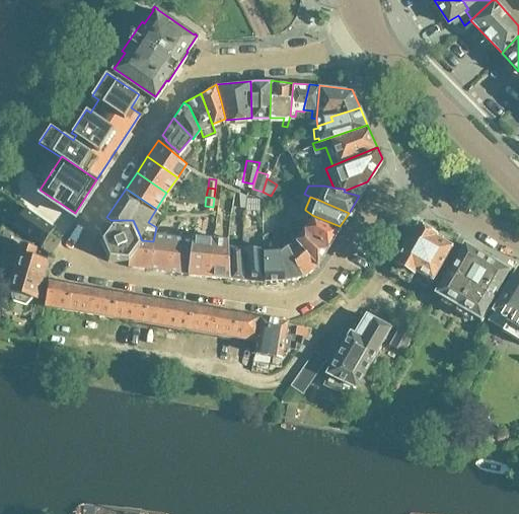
[(19,201),(8,218),(41,240),(40,243),(51,250),(52,248),(64,230),(54,223),(19,201)]
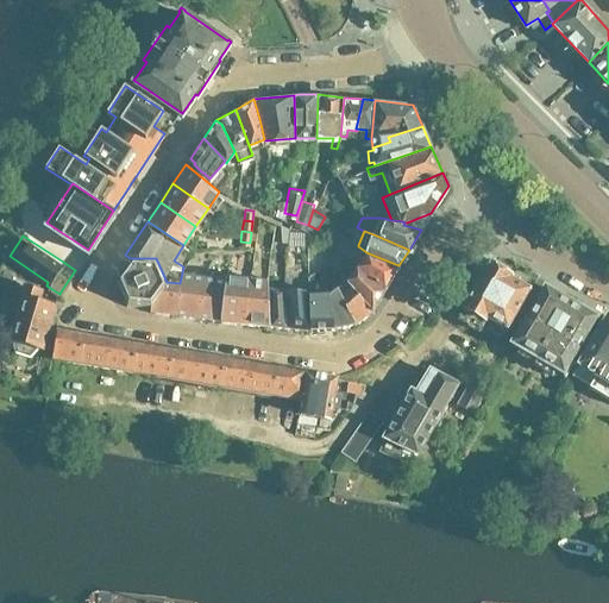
[(385,287),(399,265),(369,253),(358,267),(385,287)]
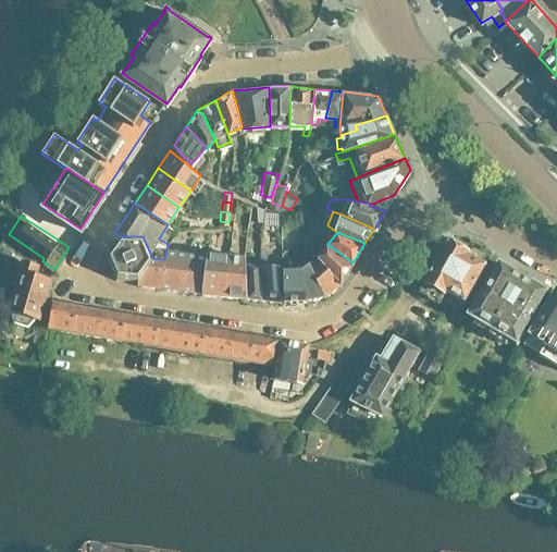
[(164,259),(152,258),(143,236),(119,236),(106,255),(109,261),(110,260),(113,269),(112,270),(115,277),(137,279),(137,282),(161,285),(164,259)]
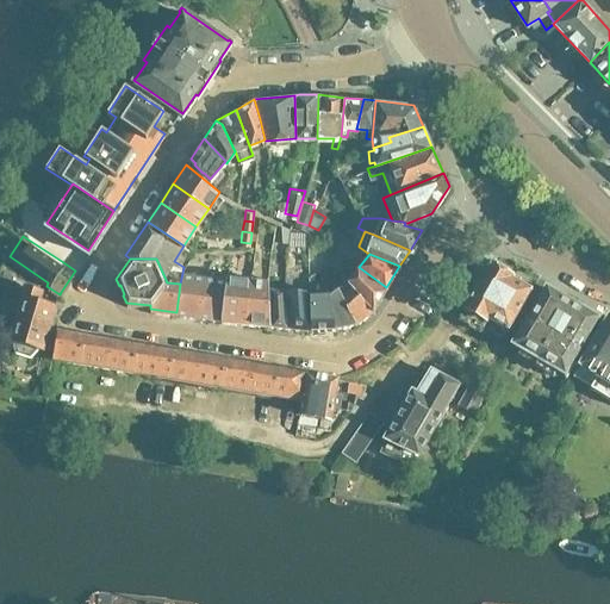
[(508,327),(530,288),(530,287),(510,275),(510,274),(489,261),(456,316),(478,328),(486,315),(508,327)]
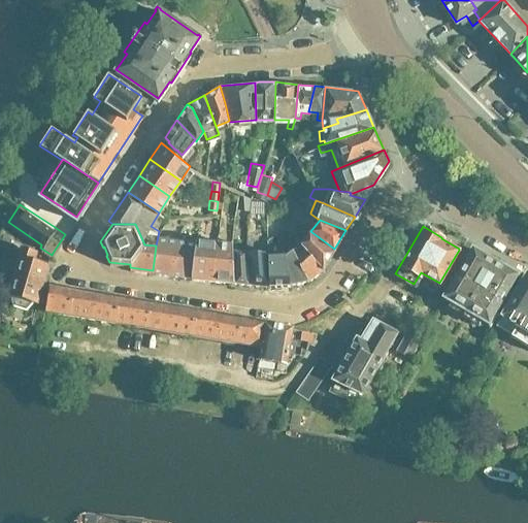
[(334,249),(310,231),(301,242),(323,266),(334,249)]
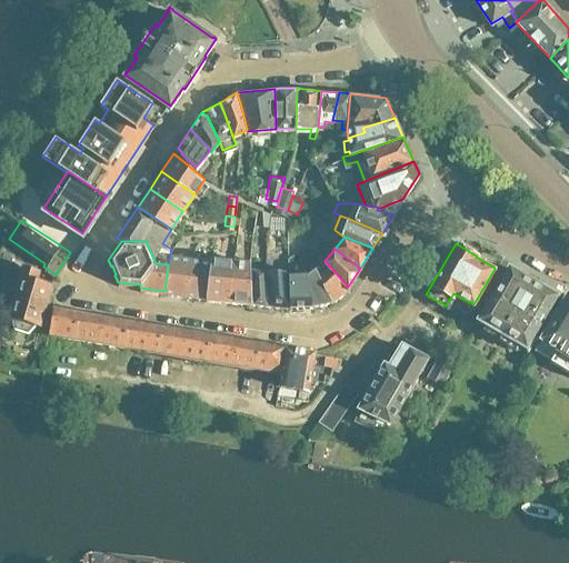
[(186,293),(190,258),(170,254),(168,264),(165,291),(186,293)]
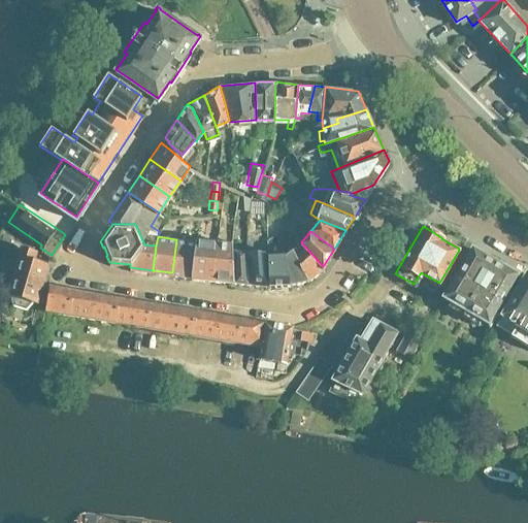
[(191,274),(195,241),(176,239),(172,272),(191,274)]
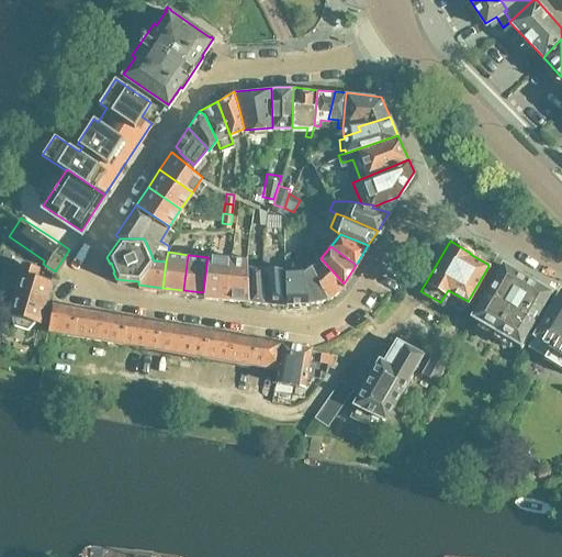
[(226,297),(229,257),(209,255),(208,257),(203,292),(203,293),(226,297)]
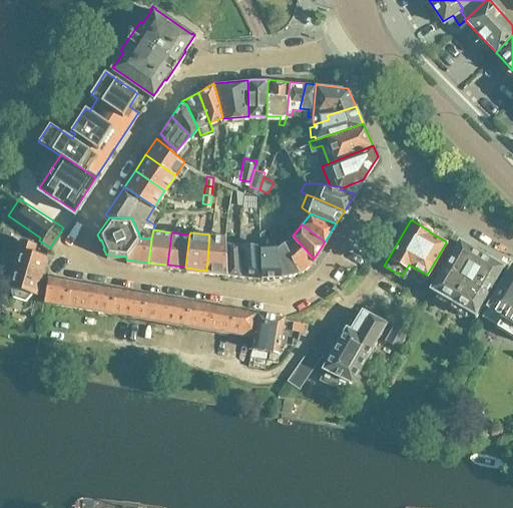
[(227,273),(225,242),(225,235),(209,234),(206,271),(227,273)]
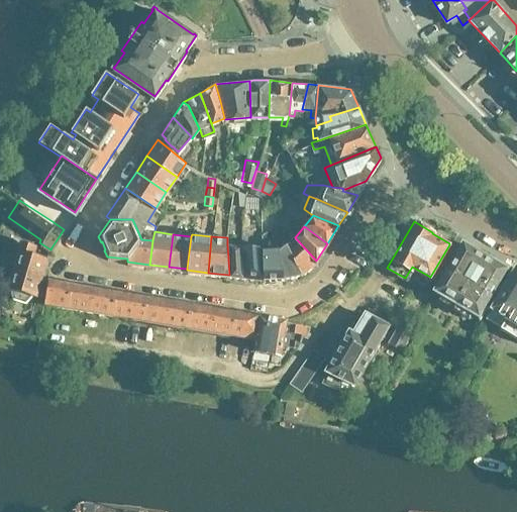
[(316,261),(295,237),(287,242),(294,259),(301,273),(316,261)]
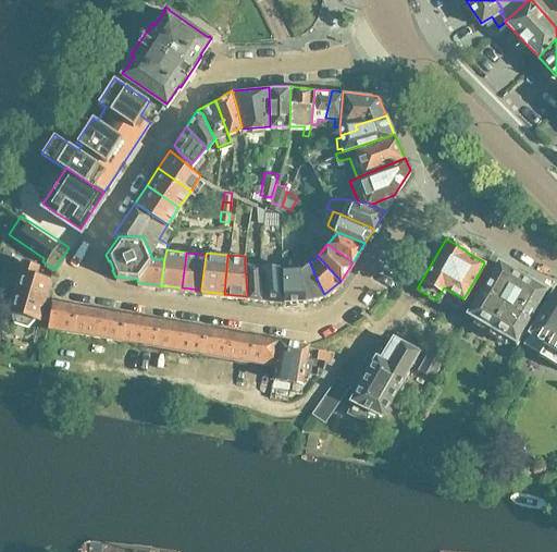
[(35,315),(39,316),(51,277),(36,272),(38,262),(22,257),(16,276),(14,285),(5,283),(0,303),(8,306),(8,308),(11,309),(14,319),(16,319),(27,322),(35,315)]
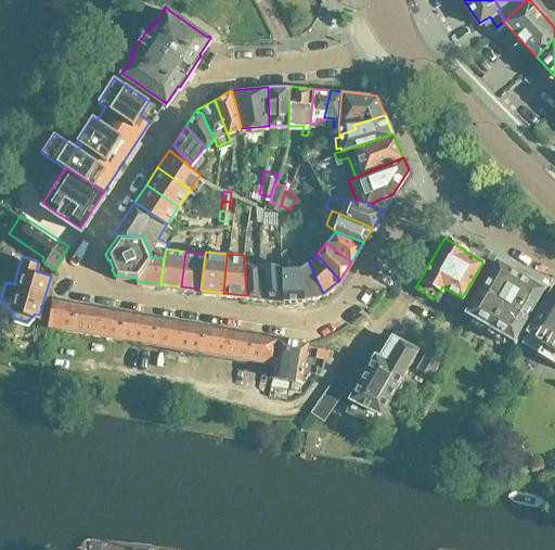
[(519,327),(544,286),(495,257),(464,310),(512,340),(521,345),(525,341),(521,339),(526,331),(525,330),(519,327)]
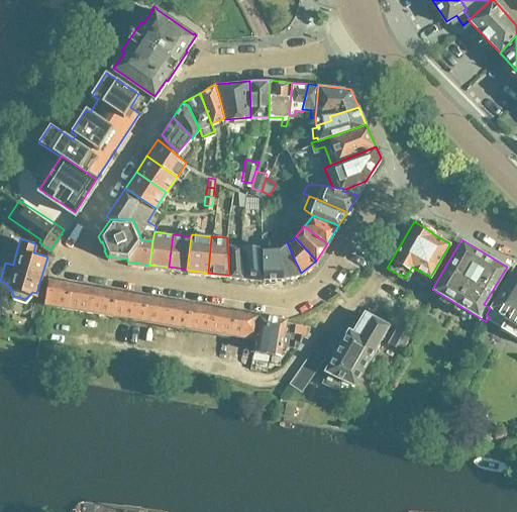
[(294,259),(287,242),(279,248),(284,277),(285,277),(301,273),(294,259)]
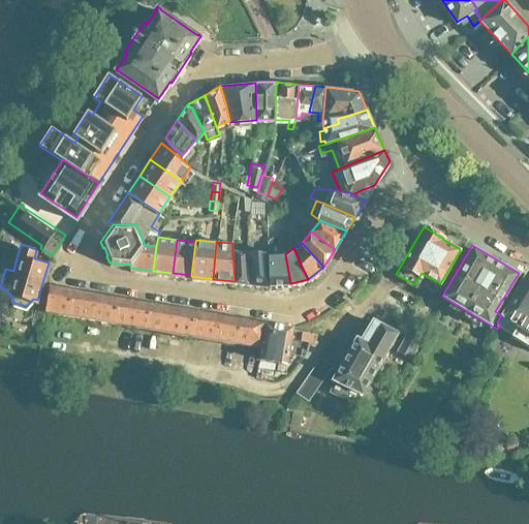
[(250,282),(246,251),(232,250),(235,281),(250,282)]
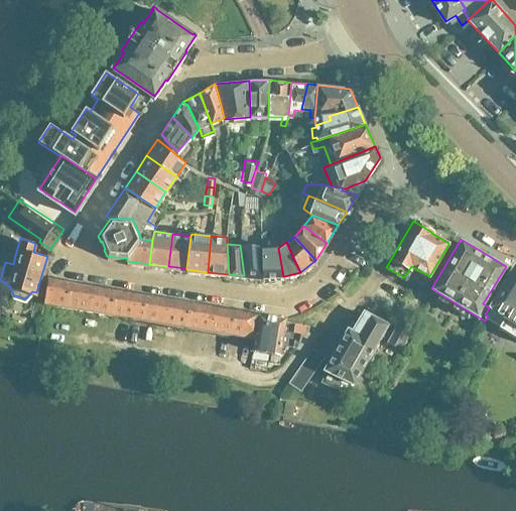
[(263,277),(262,249),(262,245),(248,245),(240,245),(244,275),(263,277)]
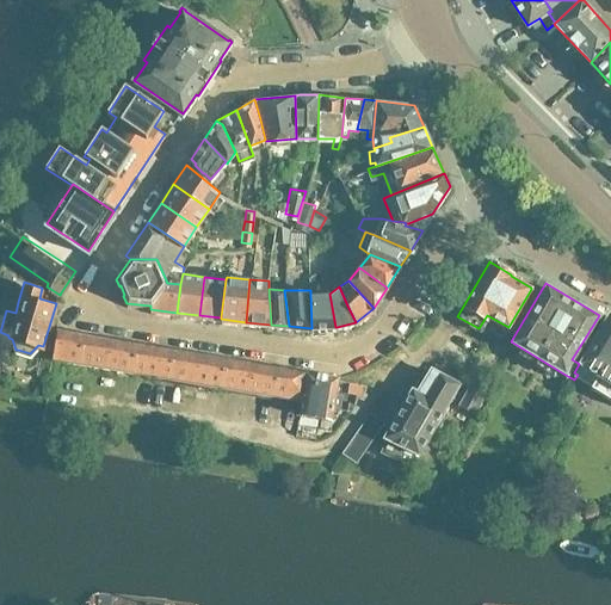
[(329,294),(310,295),(312,328),(319,328),(335,327),(329,294)]
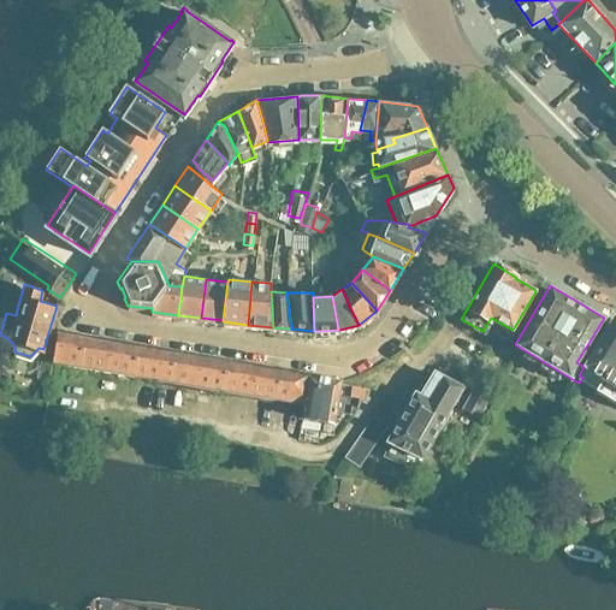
[(615,315),(612,314),(611,318),(612,318),(586,363),(585,362),(582,366),(584,367),(603,378),(596,390),(605,395),(615,401),(615,315)]
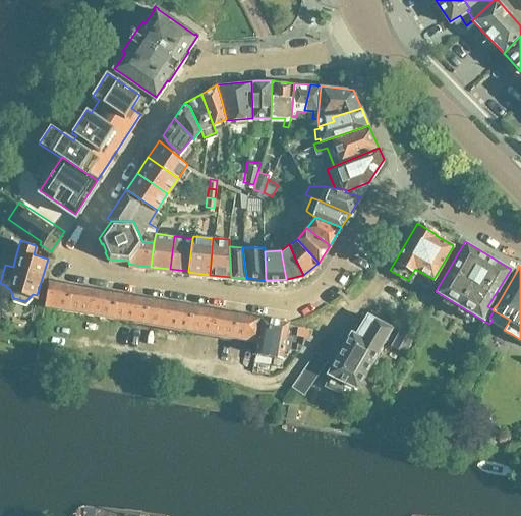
[(69,308),(73,284),(49,280),(45,304),(69,308)]
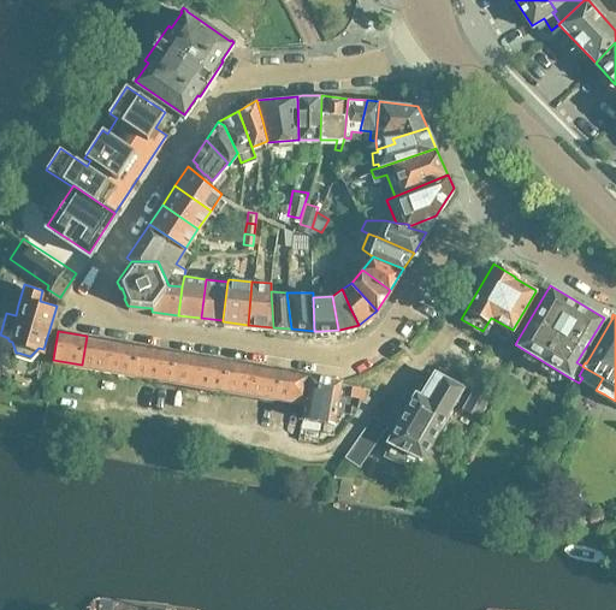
[(110,368),(114,341),(87,336),(82,365),(110,368)]
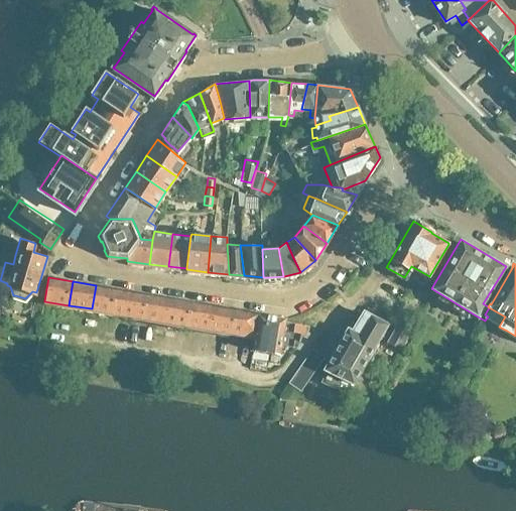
[(115,312),(119,288),(96,285),(92,308),(115,312)]
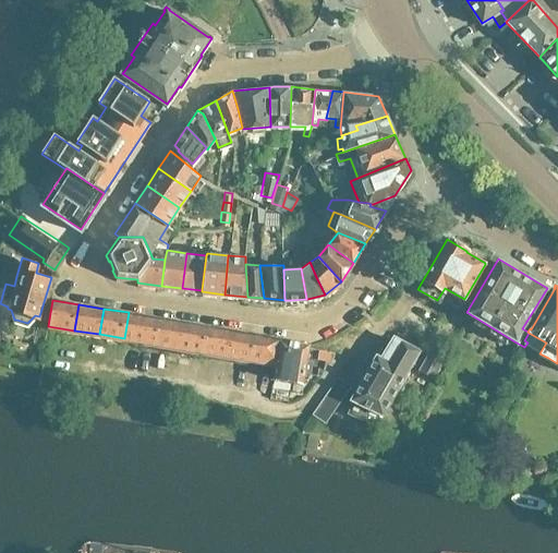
[(149,343),(154,316),(129,312),(124,338),(145,341),(149,343)]
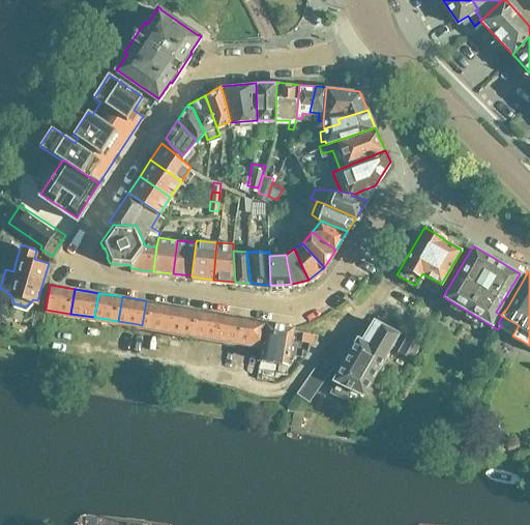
[(166,329),(170,304),(146,300),(142,325),(166,329)]
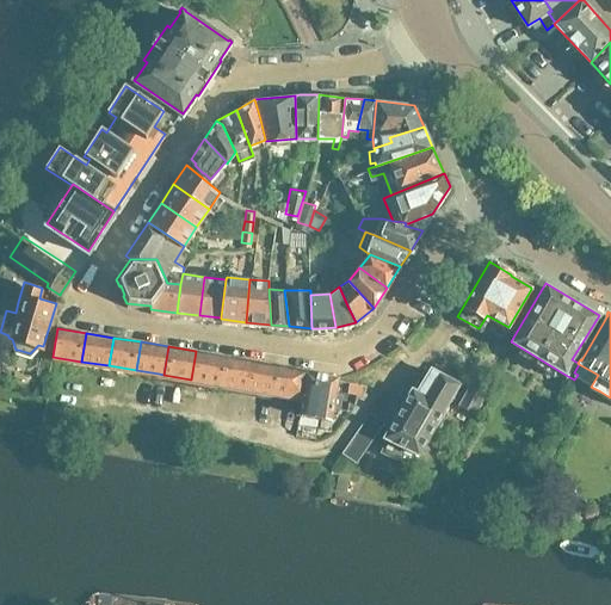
[(218,383),(223,356),(196,351),(191,380),(218,383)]
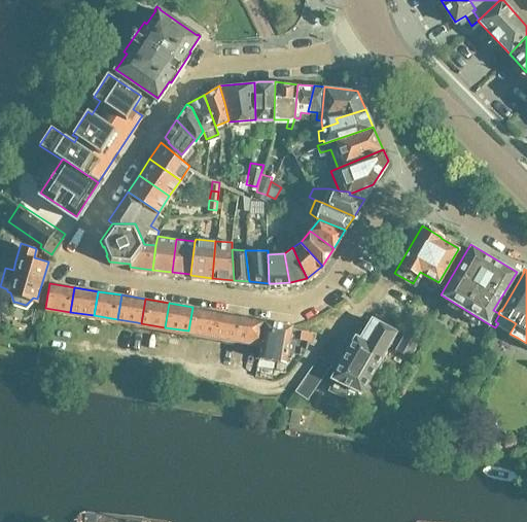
[(212,335),(216,311),(192,307),(188,331),(212,335)]
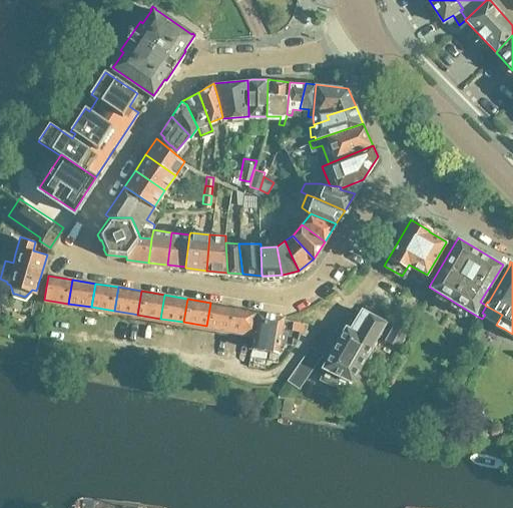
[(229,330),(233,307),(210,303),(206,326),(229,330)]
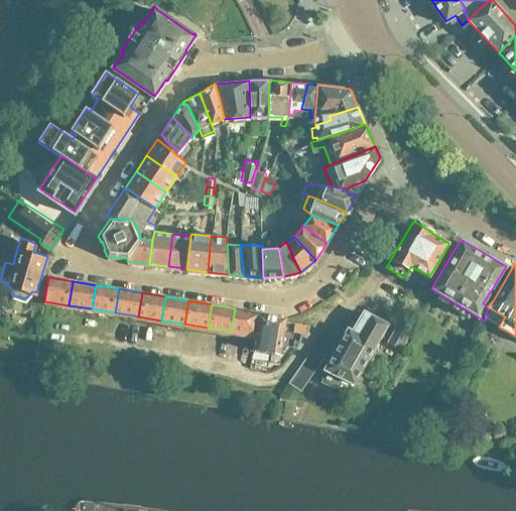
[(255,336),(259,312),(235,308),(231,332),(255,336)]
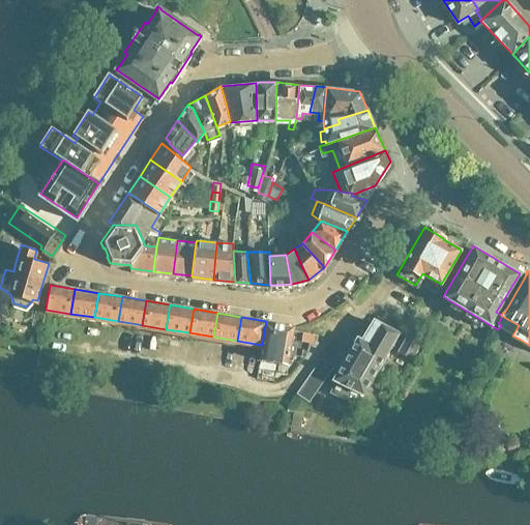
[(361,394),(384,352),(395,331),(373,319),(365,332),(360,329),(332,379),(334,380),(330,389),(353,403),(359,392),(361,394)]
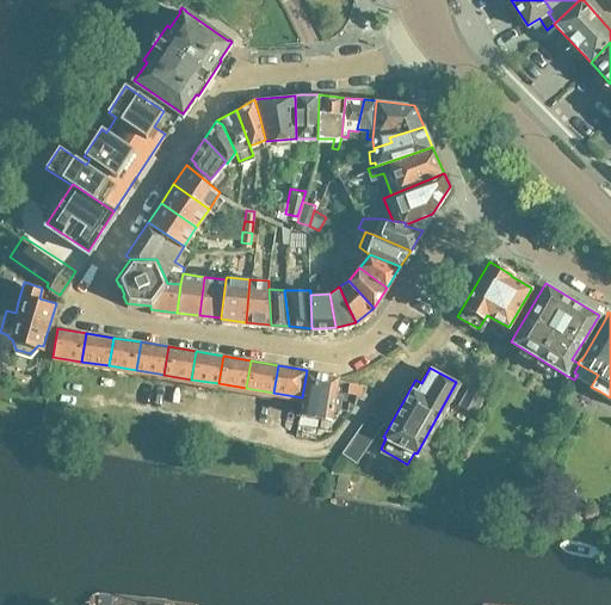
[(340,406),(343,393),(337,391),(339,375),(307,370),(302,397),(300,412),(332,417),(334,405),(340,406)]
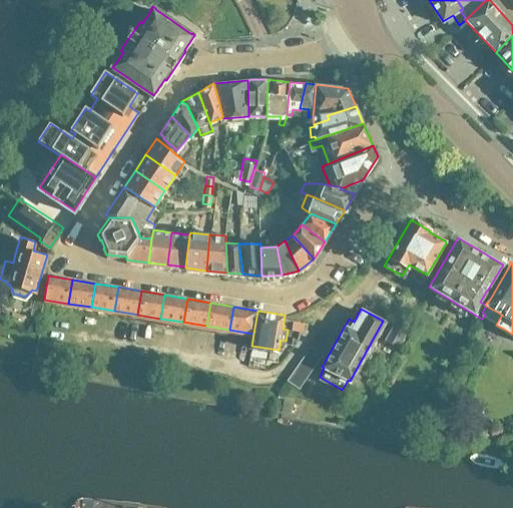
[(398,344),(407,328),(394,321),(385,337),(398,344)]
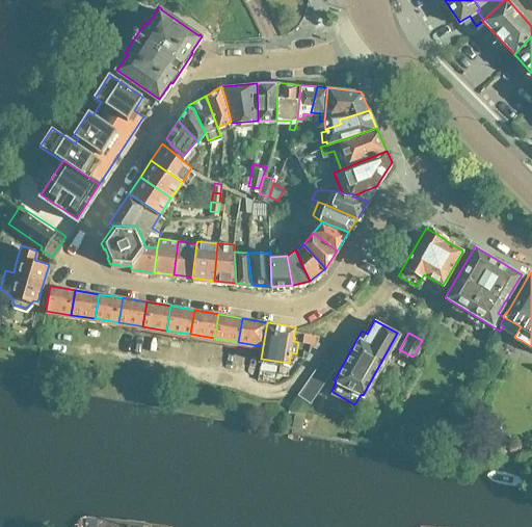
[(310,400),(335,360),(323,351),(298,392),(310,400)]
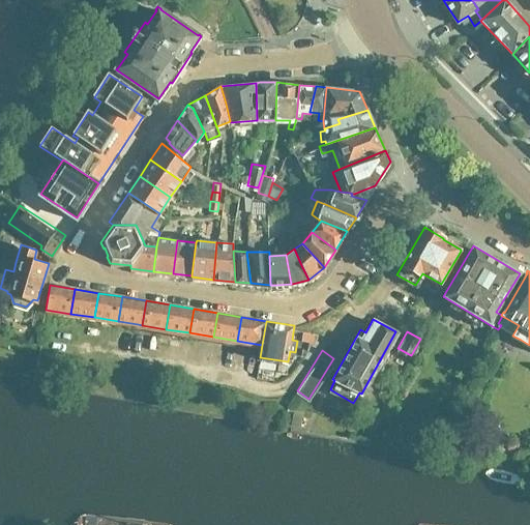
[(142,524),(143,514),(61,505),(58,524),(142,524)]
